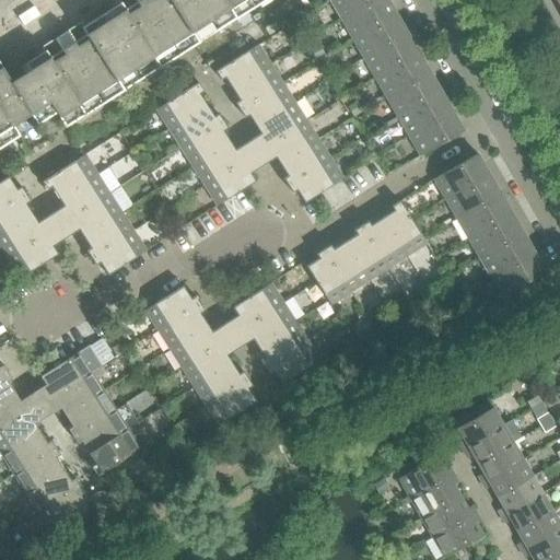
[(219,31),(198,0),(117,0),(120,3),(101,16),(116,42),(141,80),(162,67),(219,31)]
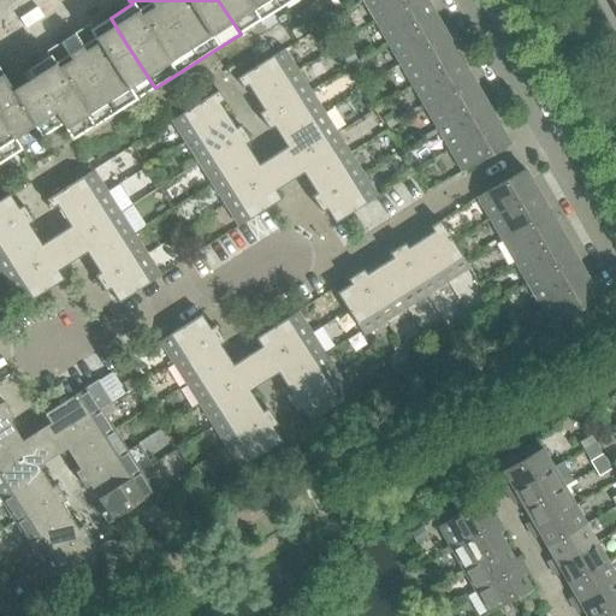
[(292,0),(218,0),(241,34),(292,0)]
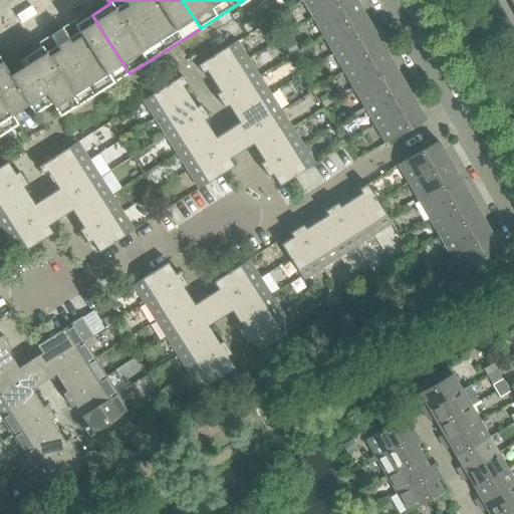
[(302,0),(313,19),(344,0),(302,0)]
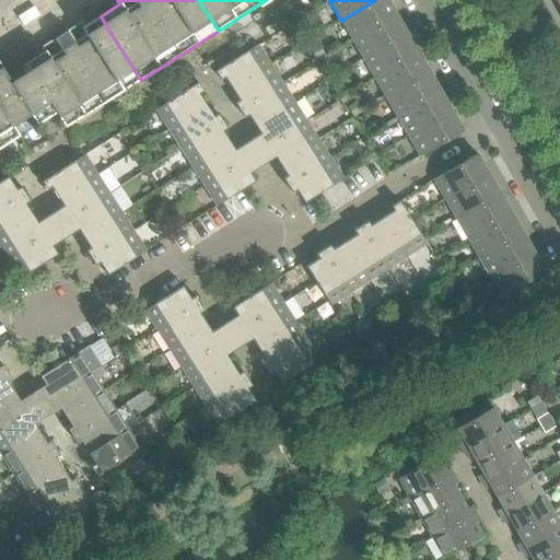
[(352,39),(396,14),(387,0),(375,0),(341,21),(352,39)]
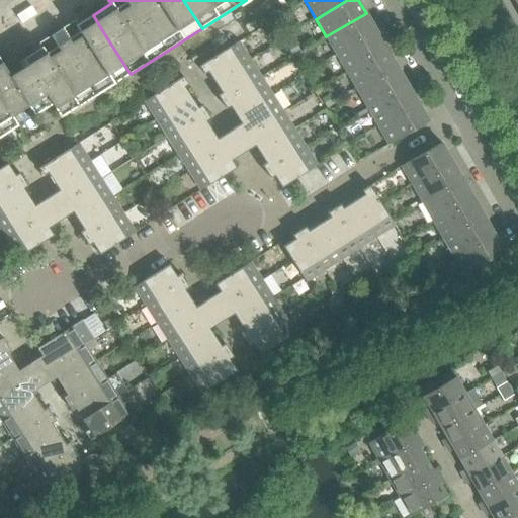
[(336,55),(376,31),(366,13),(326,36),(336,55)]
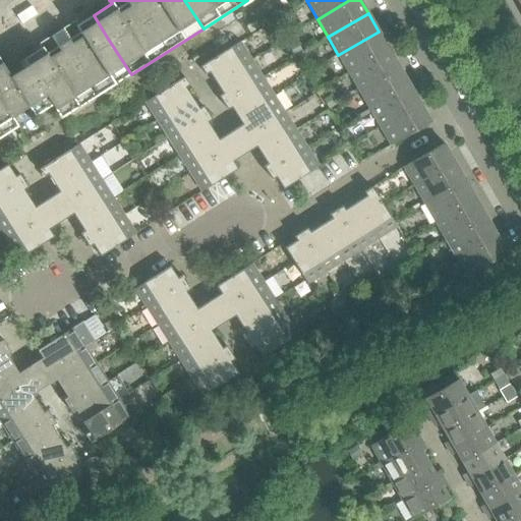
[(131,74),(108,39),(94,15),(65,33),(62,29),(39,44),(42,48),(23,59),(25,63),(17,68),(9,73),(31,106),(39,101),(47,96),(61,119),(131,74)]
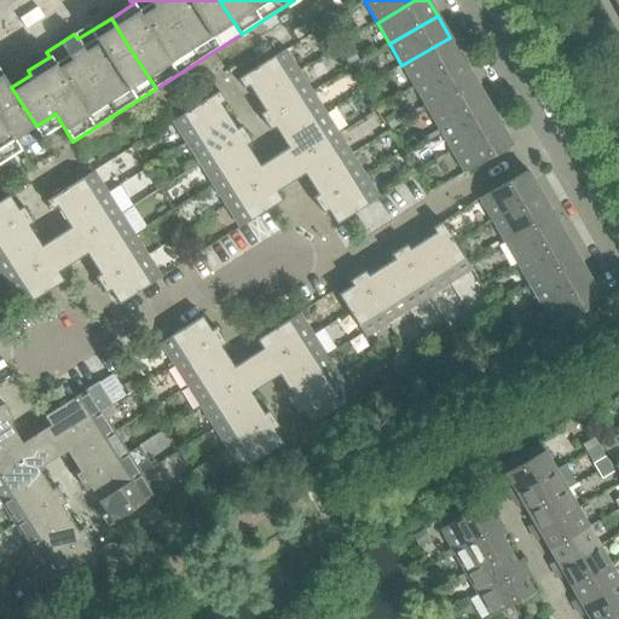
[(415,86),(462,58),(450,38),(401,65),(415,86)]
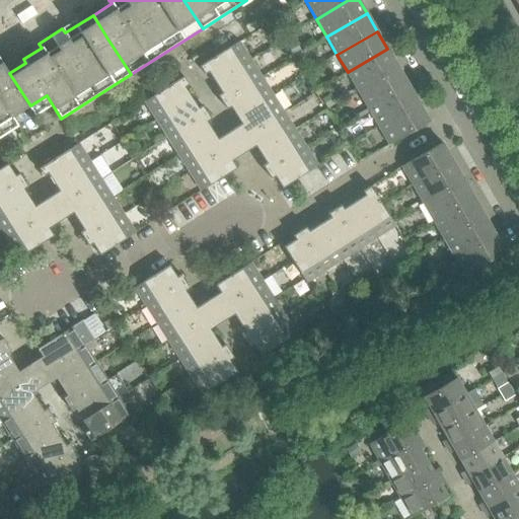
[(215,82),(250,60),(238,42),(200,67),(204,74),(208,72),(215,82)]
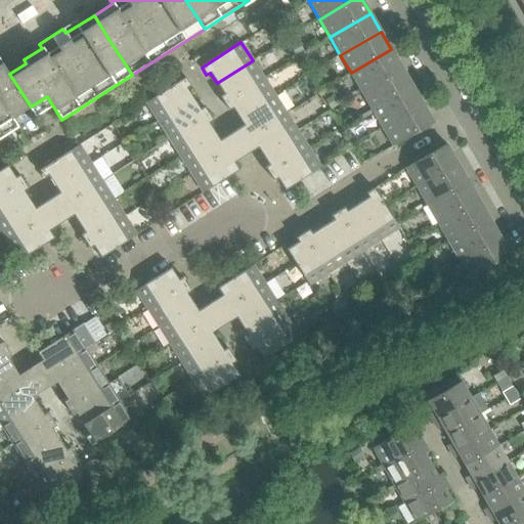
[(305,52),(299,42),(291,46),(297,56),(305,52)]
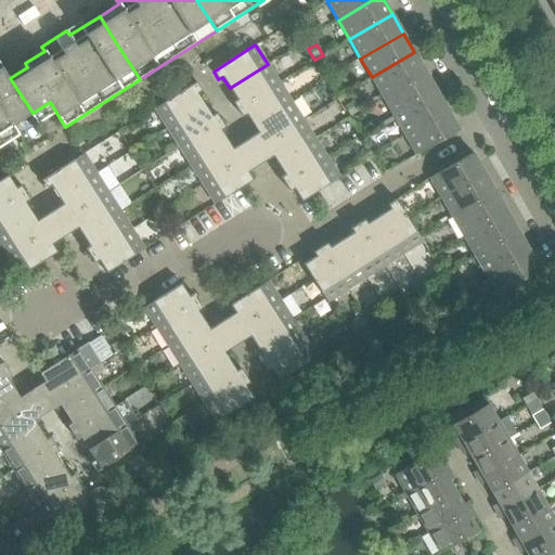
[(383,97),(425,72),(414,52),(372,77),(383,97)]
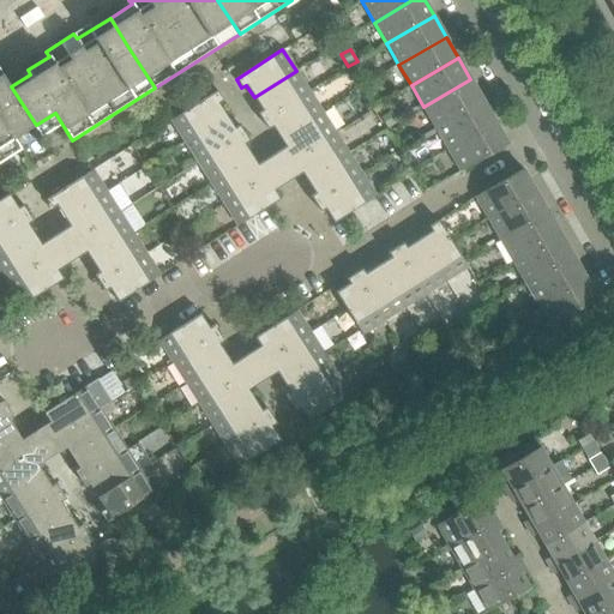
[(36,125),(11,86),(0,68),(0,163),(22,150),(14,138),(36,125)]
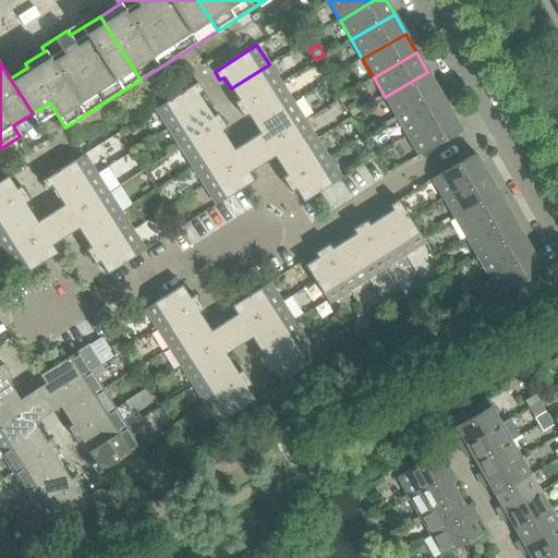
[(239,110),(281,84),(269,64),(231,88),(239,100),(234,102),(239,110)]
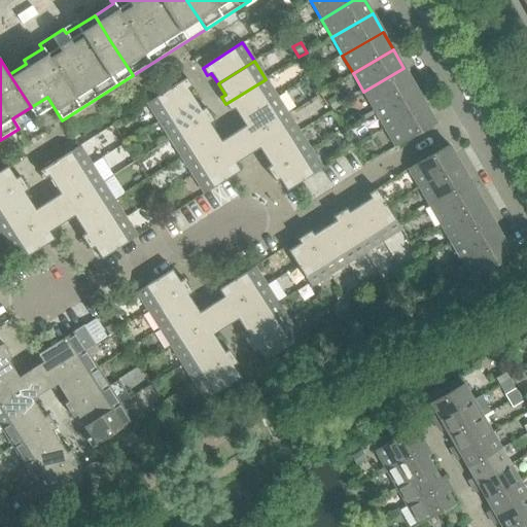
[(374,110),(415,86),(403,68),(363,92),(374,110)]
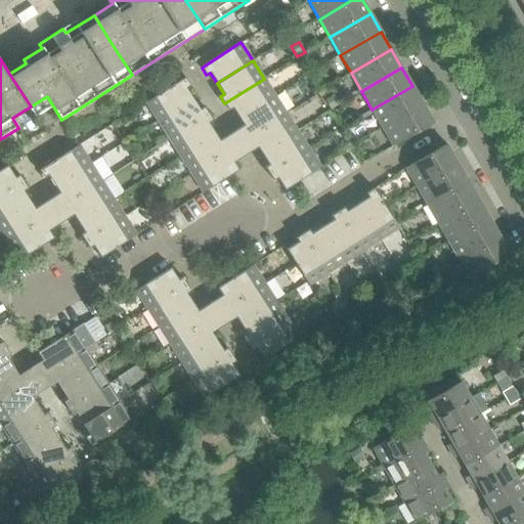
[(158,121),(193,98),(186,88),(190,85),(185,78),(145,102),(158,121)]
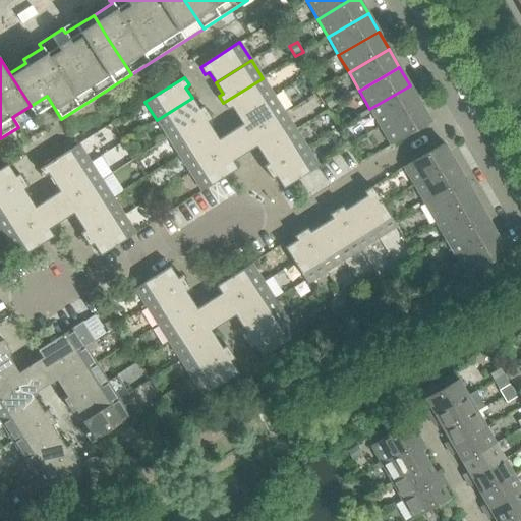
[(238,118),(274,96),(263,78),(223,103),(227,110),(231,107),(238,118)]
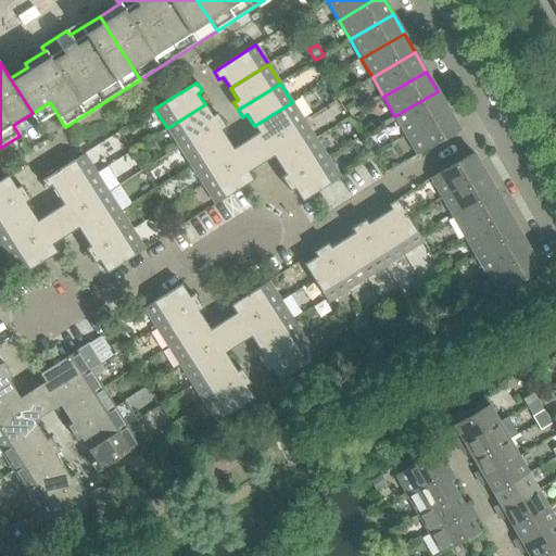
[(405,135),(449,111),(438,91),(394,116),(405,135)]
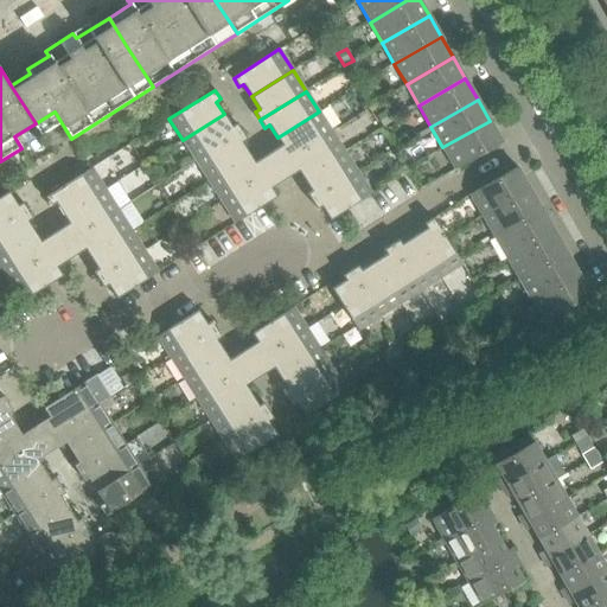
[(286,161),(332,133),(319,112),(278,138),(282,145),(268,154),(276,166),(286,161)]
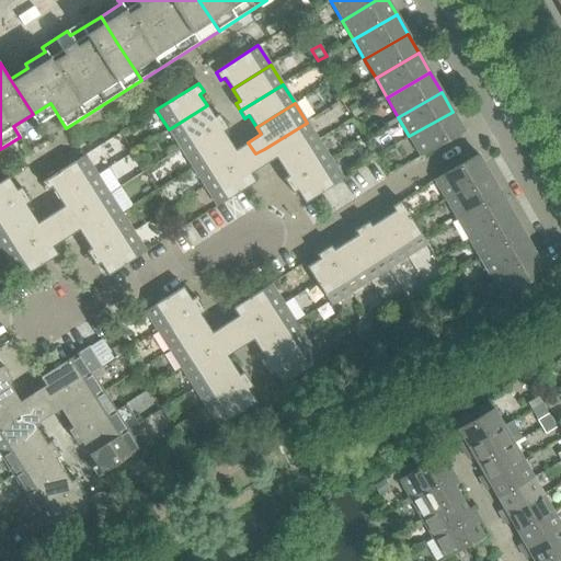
[(181,148),(222,122),(218,114),(215,117),(207,105),(169,129),(181,148)]
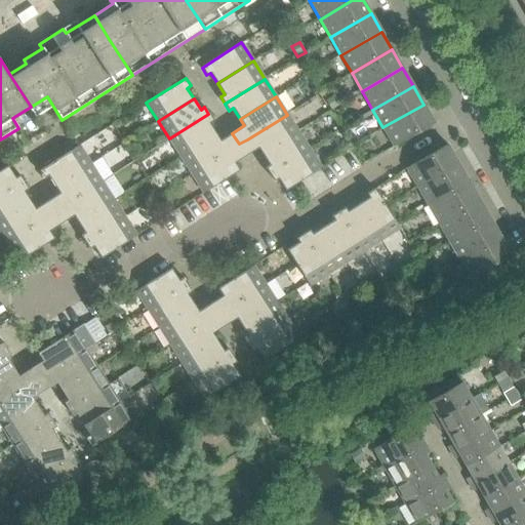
[(394,147),(435,123),(423,105),(382,127),(394,147)]
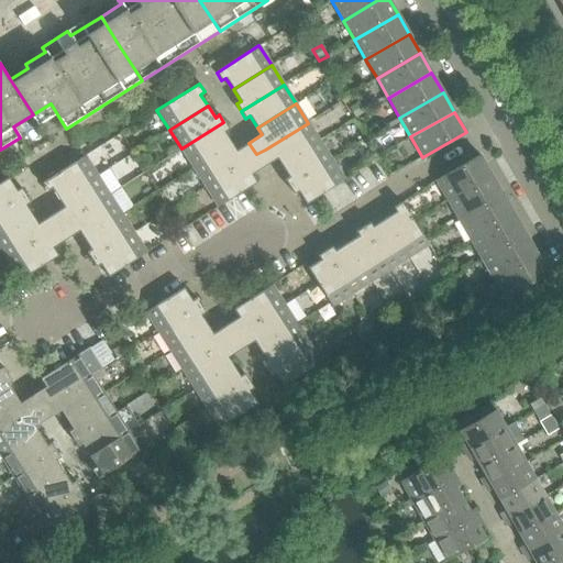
[(194,168),(232,144),(224,132),(229,130),(223,122),(181,148),(194,168)]
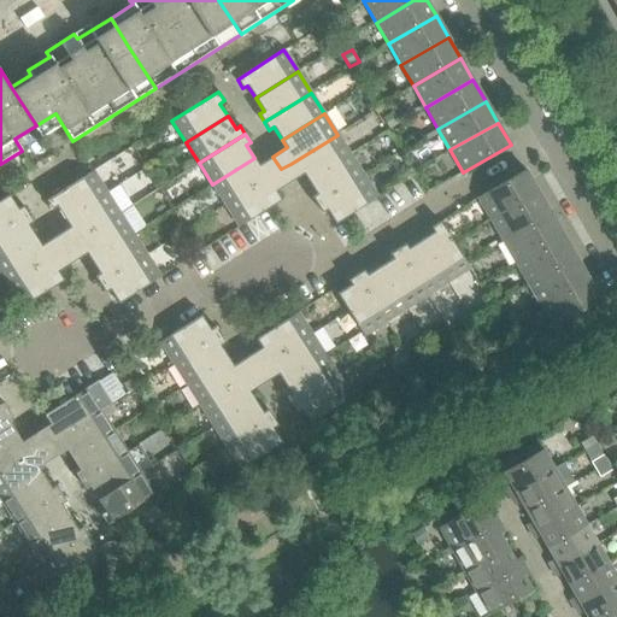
[(309,181),(351,156),(338,135),(291,164),(281,169),(289,182),(304,174),(309,181)]
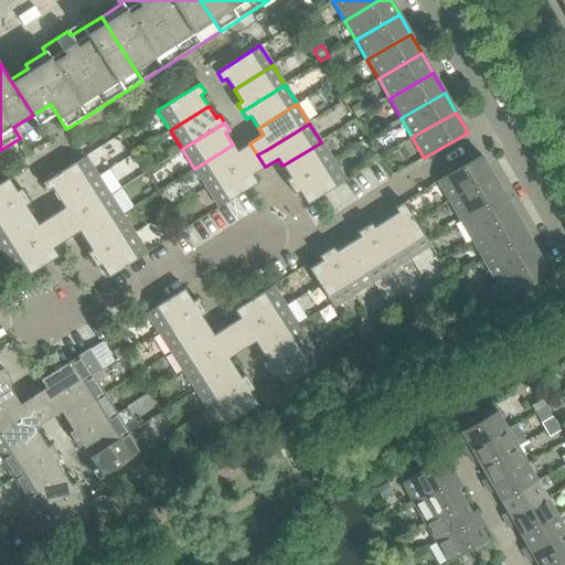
[(290,188),(333,161),(321,142),(283,166),(290,178),(286,180),(290,188)]
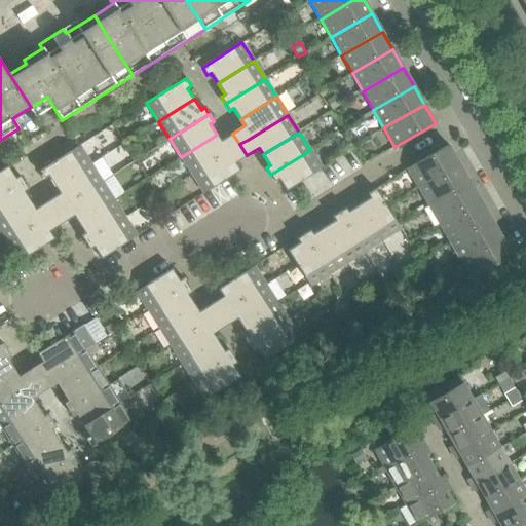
[(192,176),(232,149),(239,144),(232,134),(221,141),(217,135),(181,157),(192,176)]
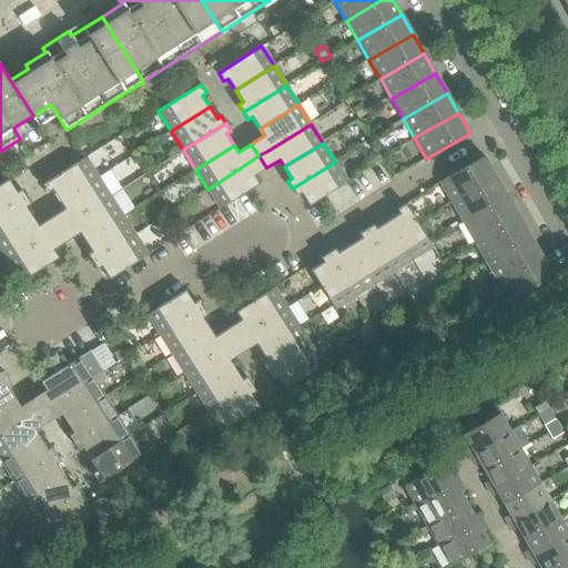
[(220,209),(259,184),(253,176),(266,168),(259,155),(251,161),(208,190),(220,209)]
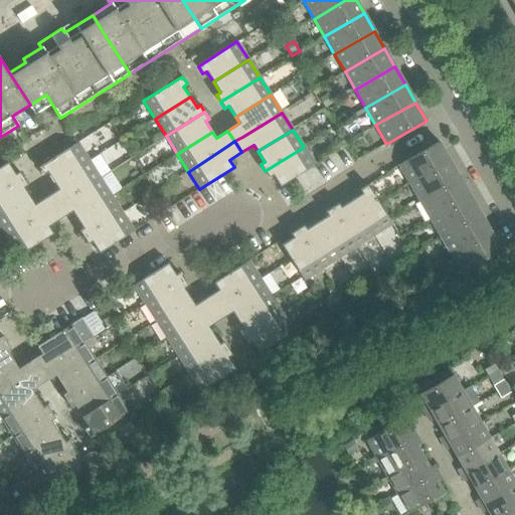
[(409,183),(450,160),(439,142),(398,165),(409,183)]
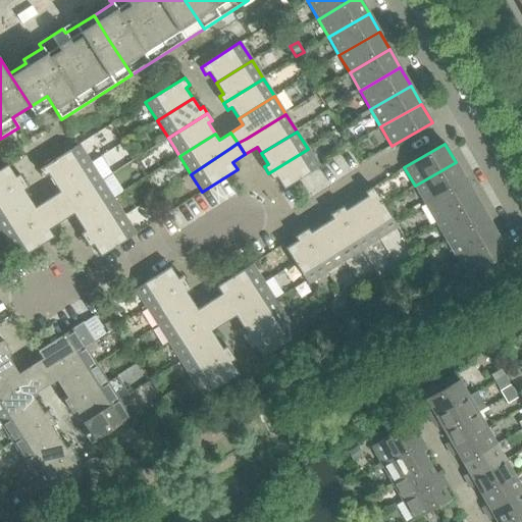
[(55,186),(91,163),(79,145),(39,169),(44,177),(48,174),(55,186)]
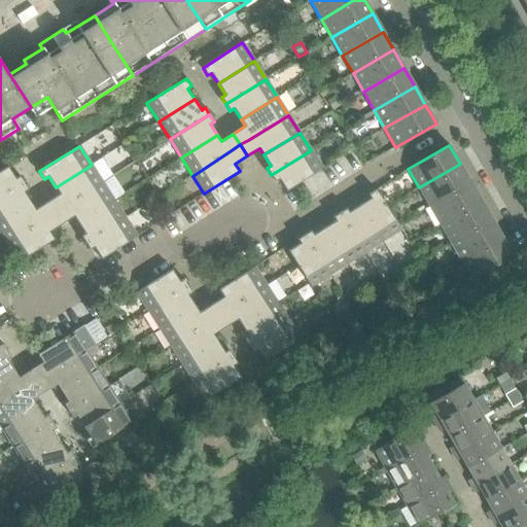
[(286,191),(322,169),(311,150),(271,175),(275,181),(279,179),(286,191)]
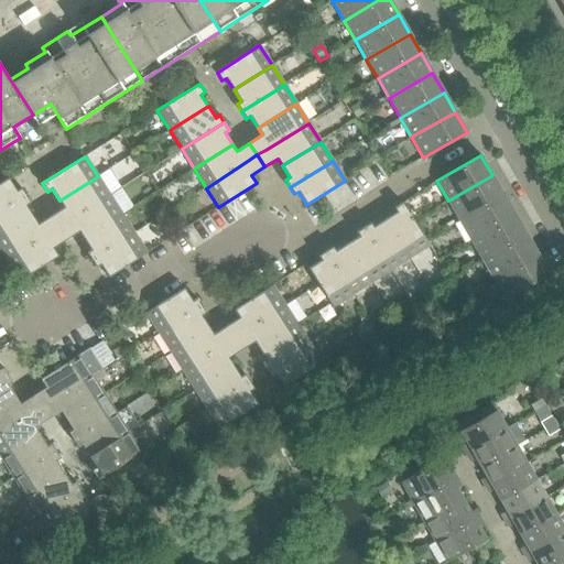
[(459,220),(503,195),(492,175),(448,201),(459,220)]
